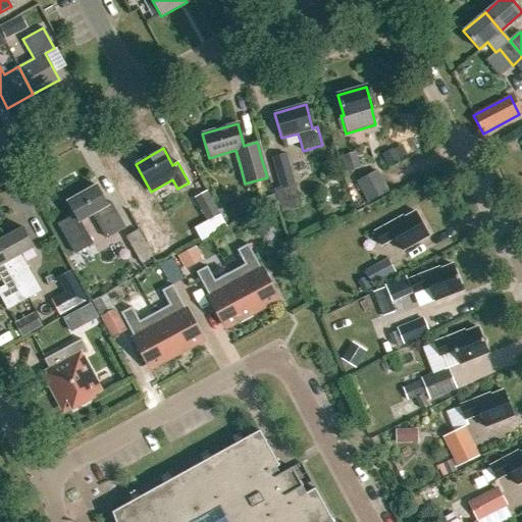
[(359,168),(354,152),(340,156),(345,173),(359,168)]
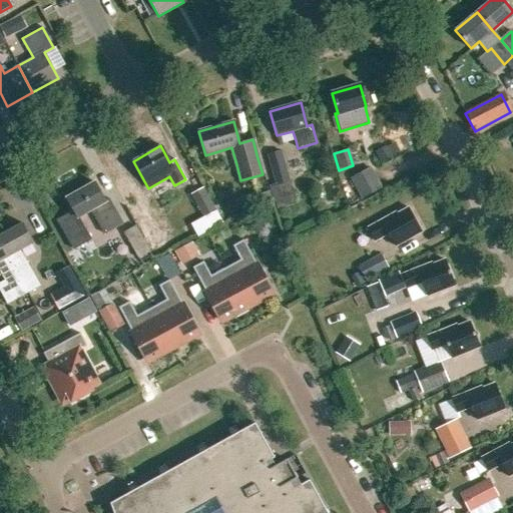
[(267,154),(276,183),(290,179),(282,150),(267,154)]
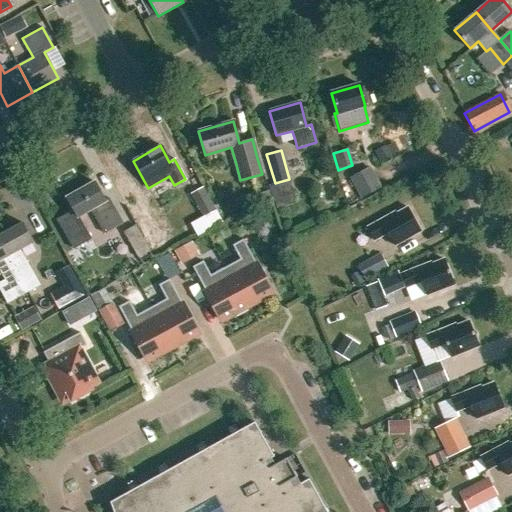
[(347,178),(358,197),(377,186),(367,167),(347,178)]
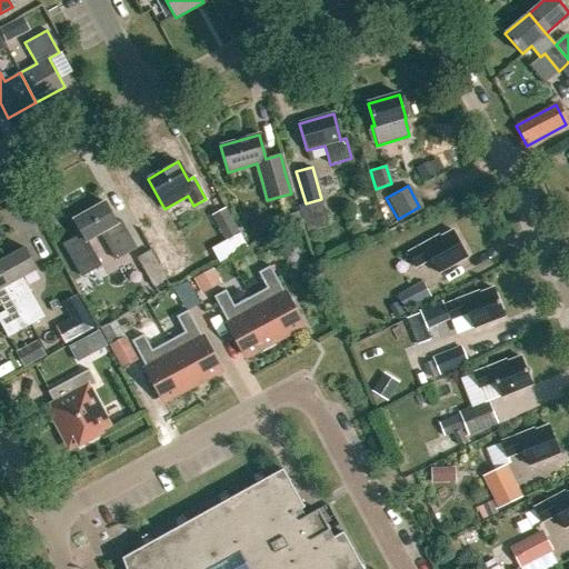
[(63,243),(81,277),(101,266),(87,241),(100,233),(116,259),(135,248),(130,240),(131,239),(120,220),(117,222),(105,202),(73,220),(81,233),(63,243)]
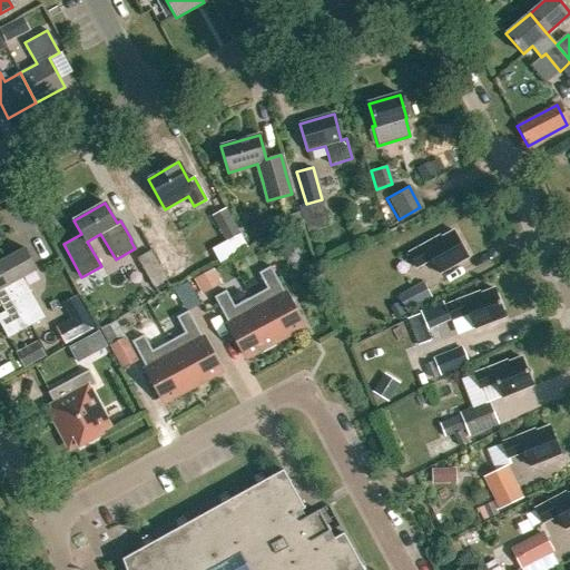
[(225,209),(210,217),(224,243),(239,235),(225,209)]
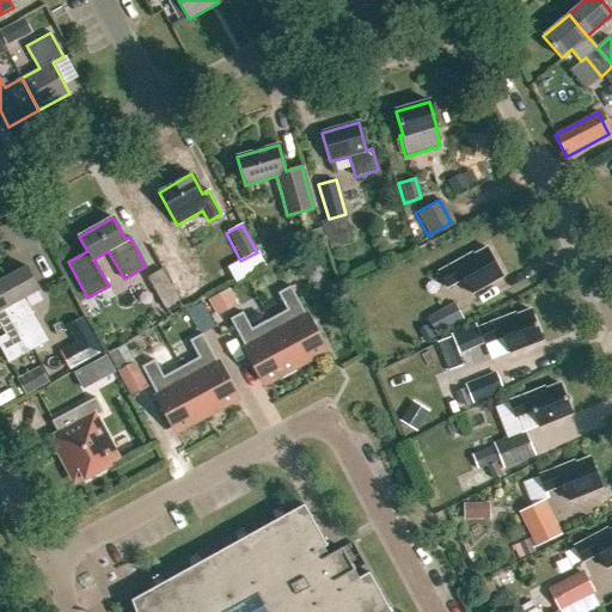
[(439,273),(446,287),(463,279),(471,294),(502,276),(488,248),(473,256),(472,254),(439,273)]
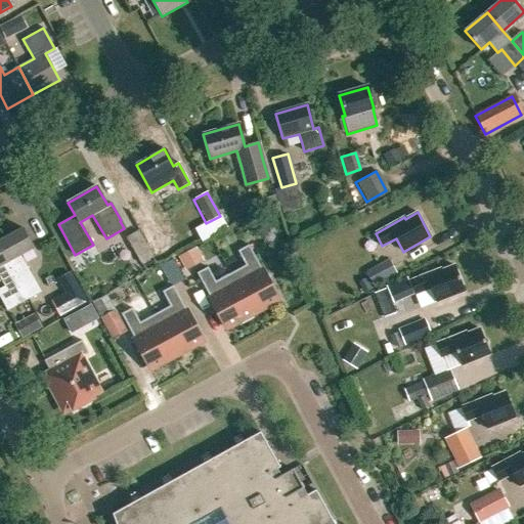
[(0,239),(0,248),(27,298),(40,292),(20,255),(34,248),(23,228),(0,239)]
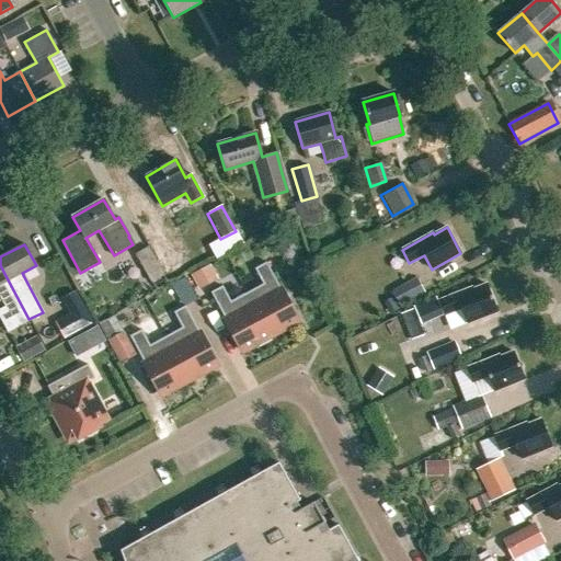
[(136,254),(150,282),(162,275),(147,248),(136,254)]
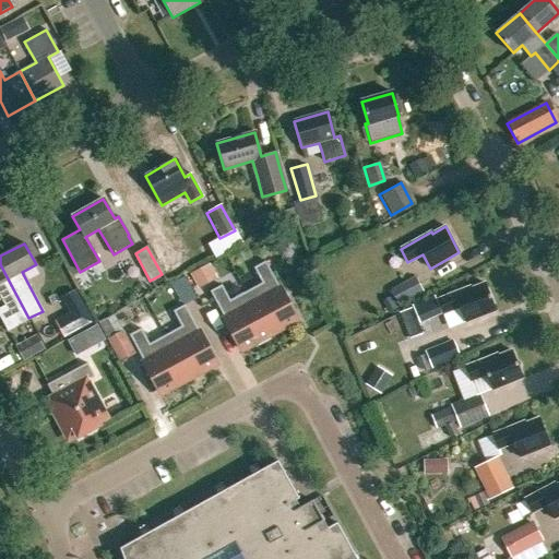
[(119,262),(126,275),(134,271),(129,258),(119,262)]
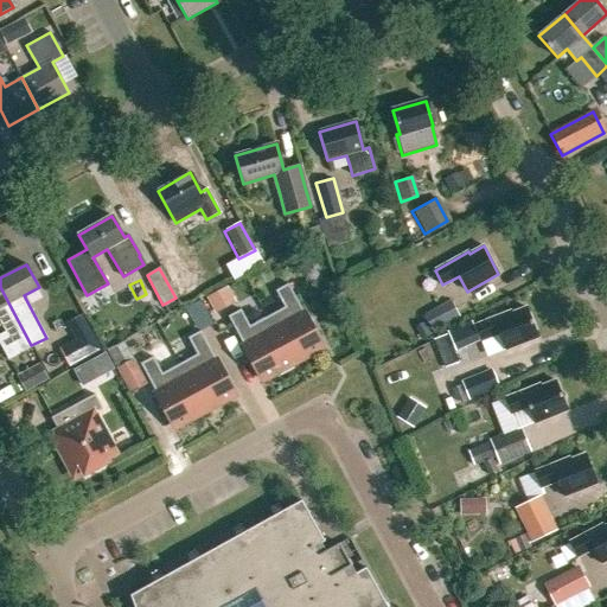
[(267,318),(293,365),(323,349),(288,285),(275,292),(285,308),(267,318)]
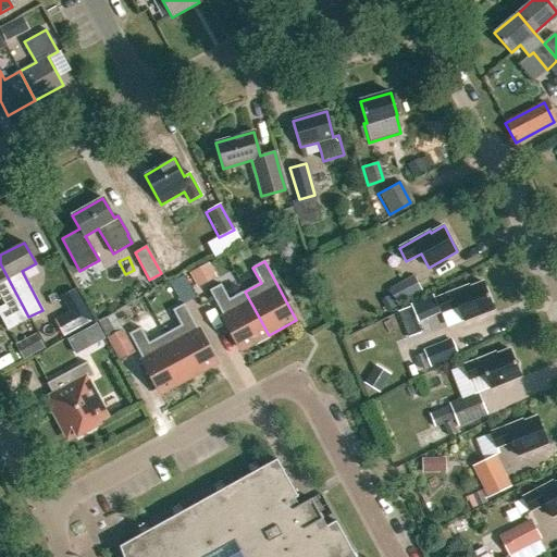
[(188,273),(196,287),(215,277),(208,262),(188,273)]
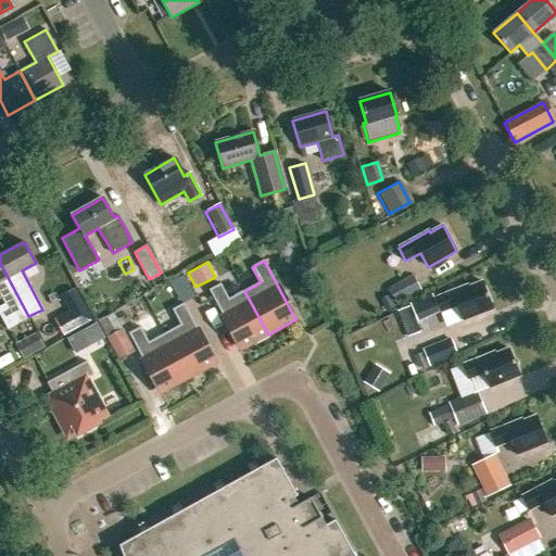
[(0,304),(0,315),(7,328),(28,316),(0,263),(0,295),(3,303),(0,304)]
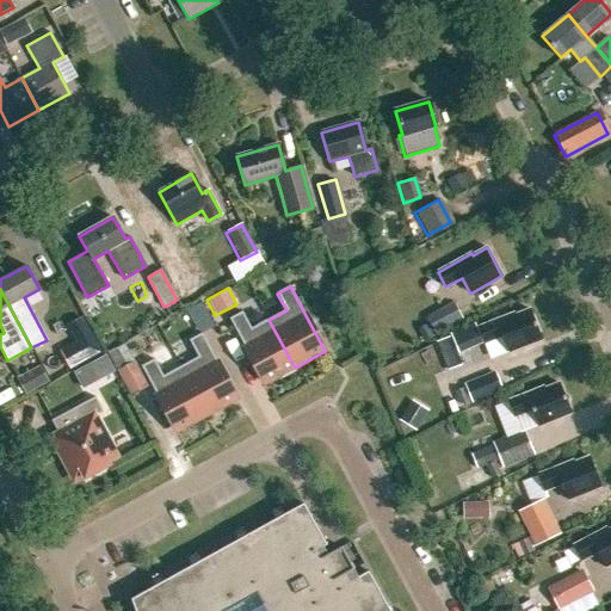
[(452,301),(426,316),(434,332),(462,318),(452,301)]
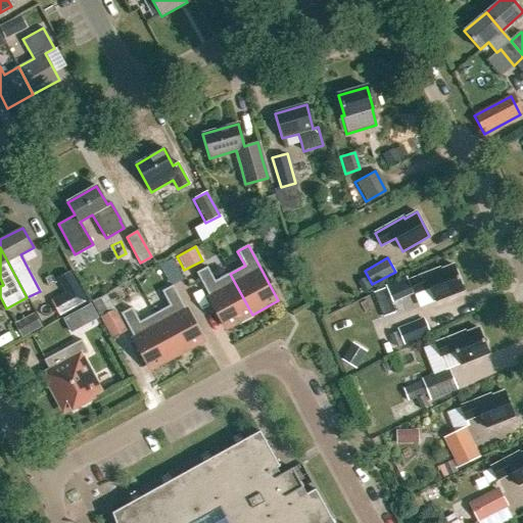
[(429,287),(434,301),(464,290),(454,265),(441,270),(440,268),(410,280),(415,293),(429,287)]
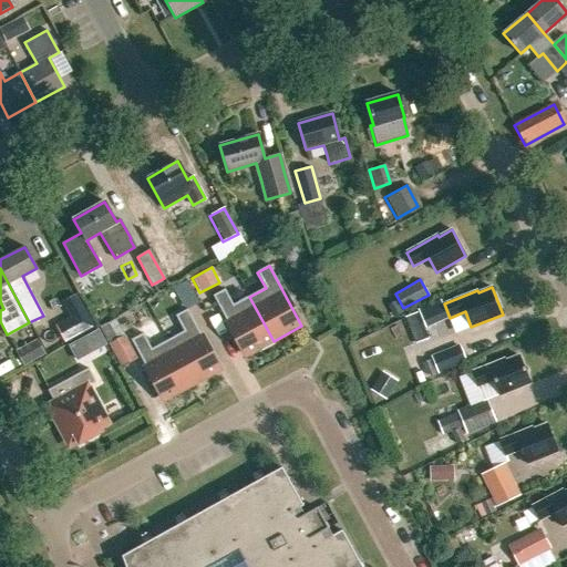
[(213,296),(245,357),(274,341),(249,297),(233,306),(225,290),(213,296)]
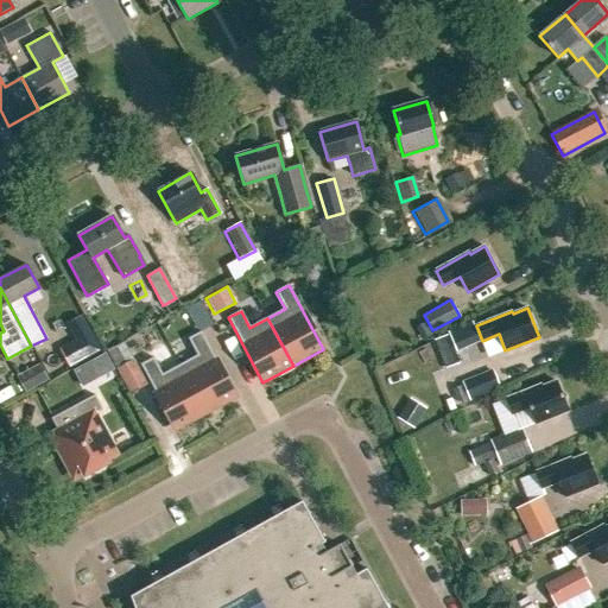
[(425,322),(415,328),(419,335),(420,337),(423,341),(432,336),(425,322)]
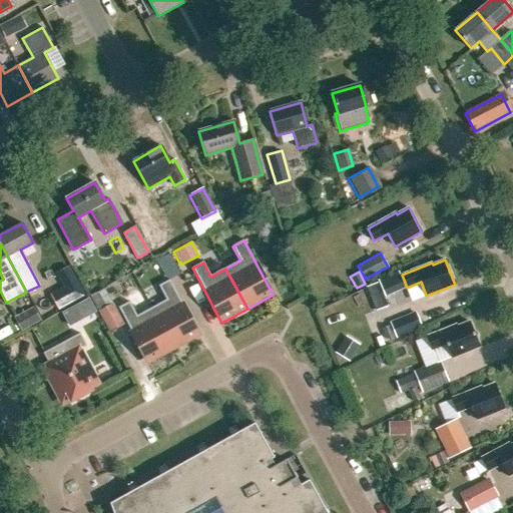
[(151,309),(173,349),(198,335),(169,281),(158,287),(166,301),(151,309)]
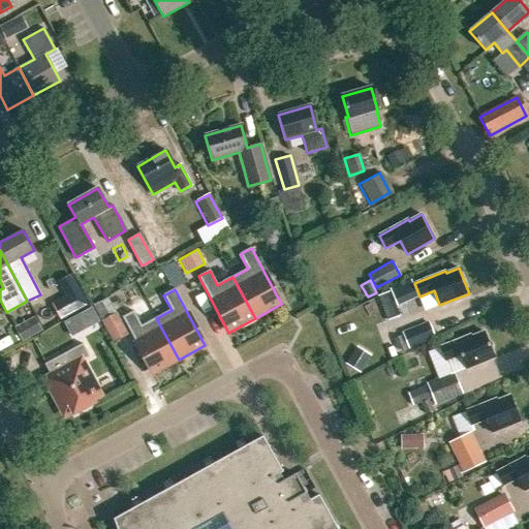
[(376,294),(386,318),(398,313),(389,289),(376,294)]
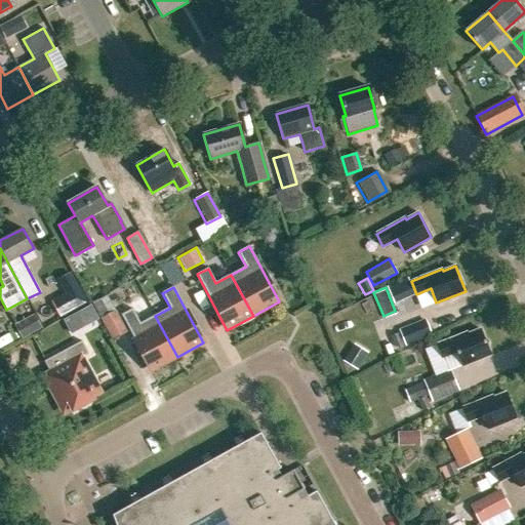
[(121,315),(151,370),(177,357),(155,316),(140,324),(132,309),(121,315)]
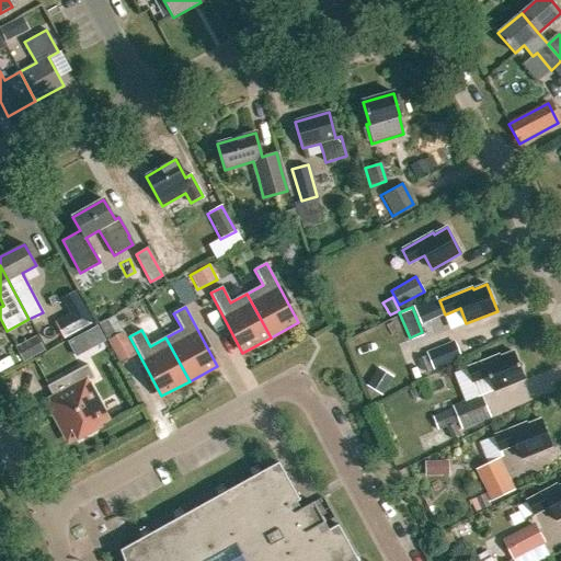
[(14,348),(23,363),(44,351),(35,336),(14,348)]
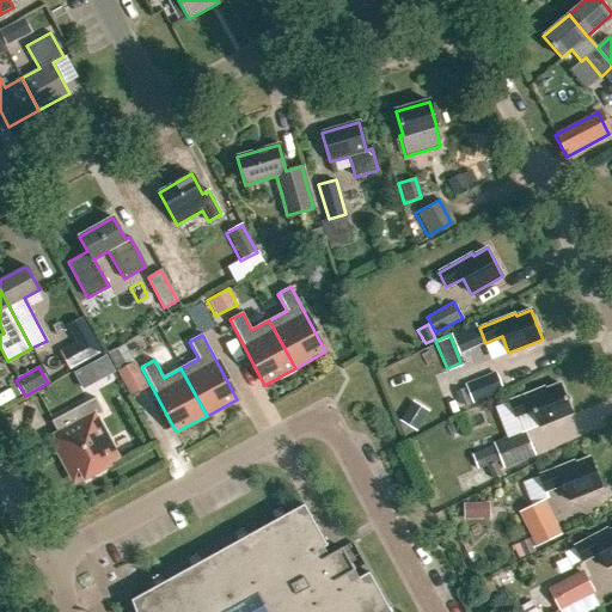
[(496,372),(464,385),(472,404),(503,391),(496,372)]
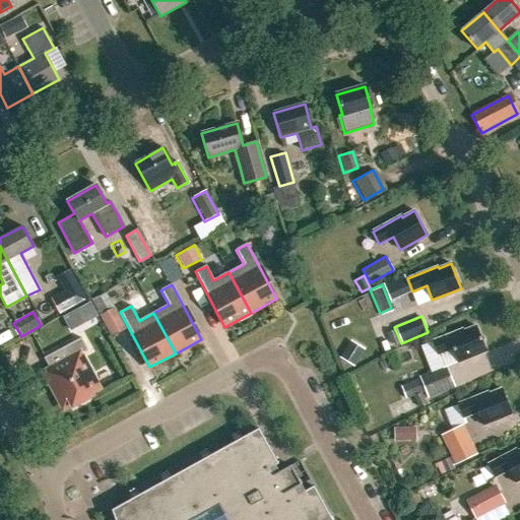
[(438,354),(452,348),(457,363),(486,351),(476,326),(464,331),(463,329),(433,341),(438,354)]
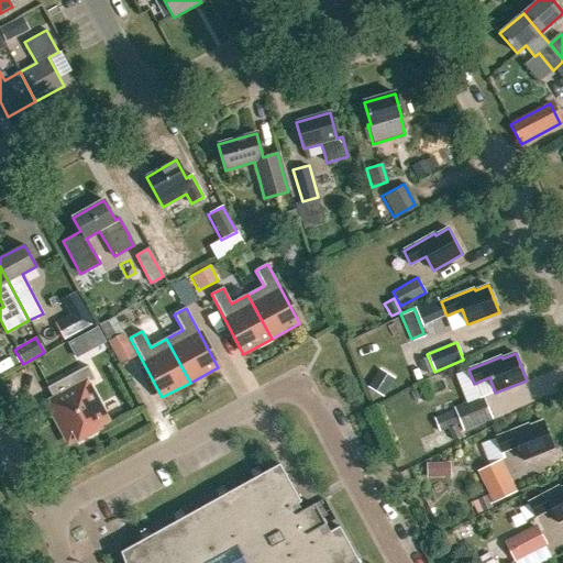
[(428,357),(418,361),(422,374),(432,371),(428,357)]
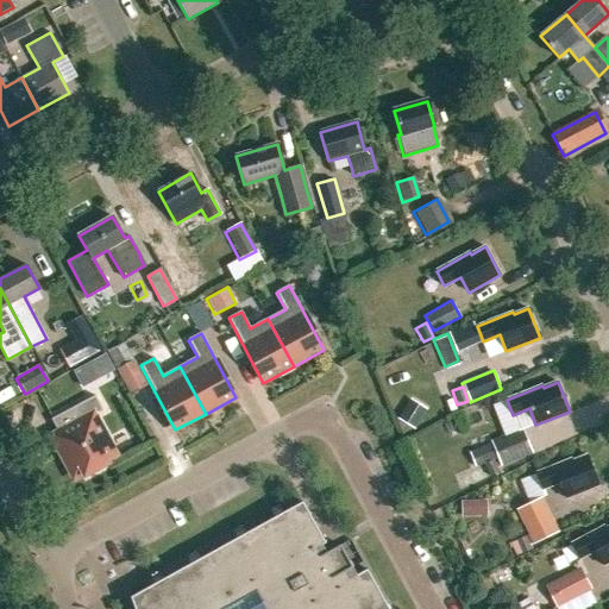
[(83,473),(86,478),(110,465),(106,460),(115,456),(94,416),(104,412),(95,396),(51,420),(58,433),(52,437),(74,478),(83,473)]
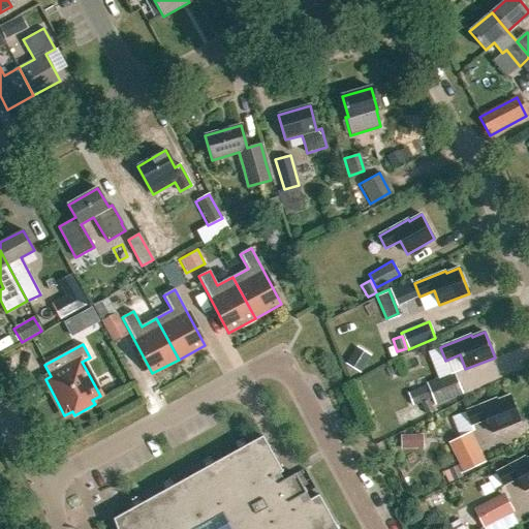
[(345,364),(360,373),(370,355),(355,346),(345,364)]
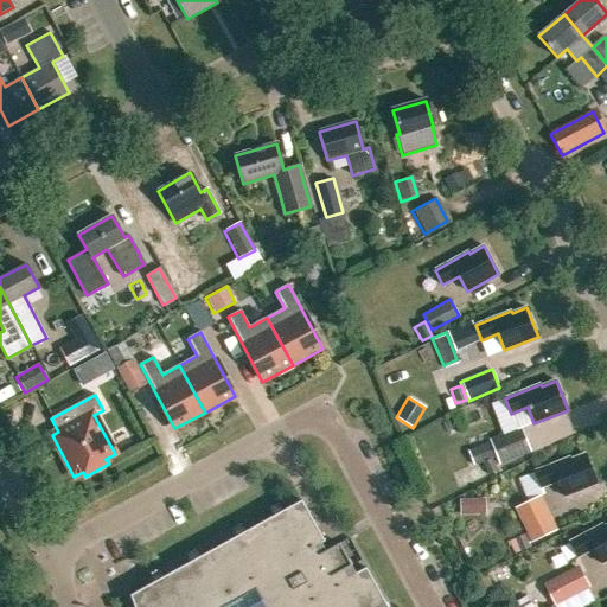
[(518,427),(487,439),(489,442),(494,458),(498,466),(529,453),(518,427)]
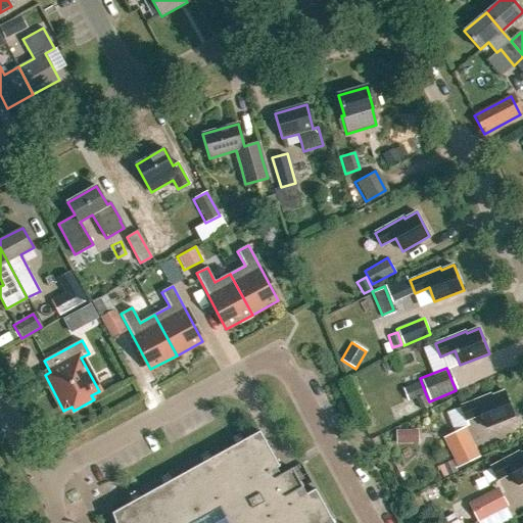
[(421,381),(402,388),(407,401),(415,398),(423,395),(426,394),(421,381)]
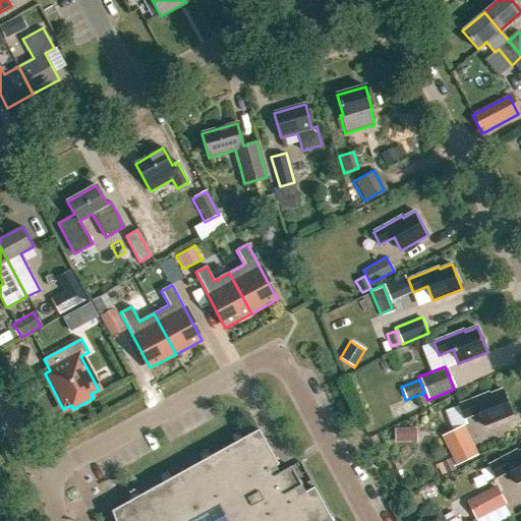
[(464,418),(478,413),(483,426),(513,415),(503,390),(490,395),(489,393),(459,405),(464,418)]
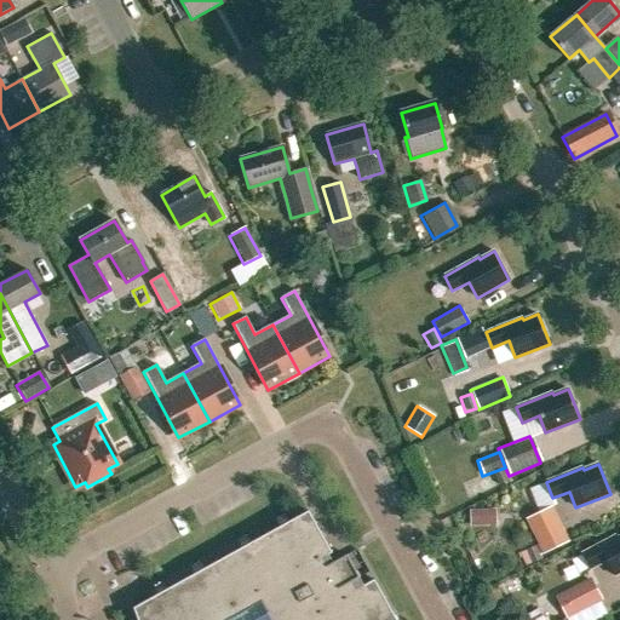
[(501,469),(492,472),(497,487),(507,482),(501,469)]
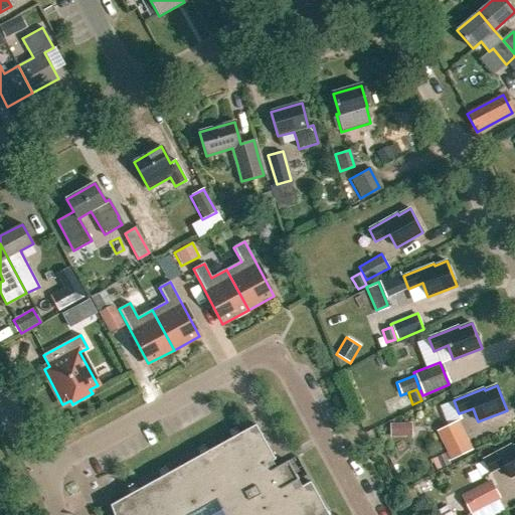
[(459,421),(437,432),(450,460),(472,450),(459,421)]
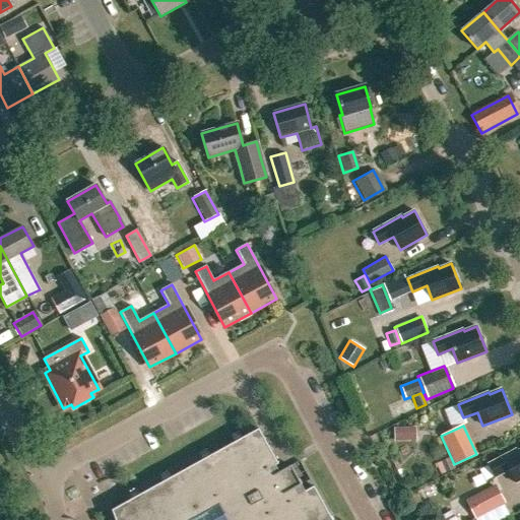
[(415,428),(393,429),(394,442),(415,441),(415,428)]
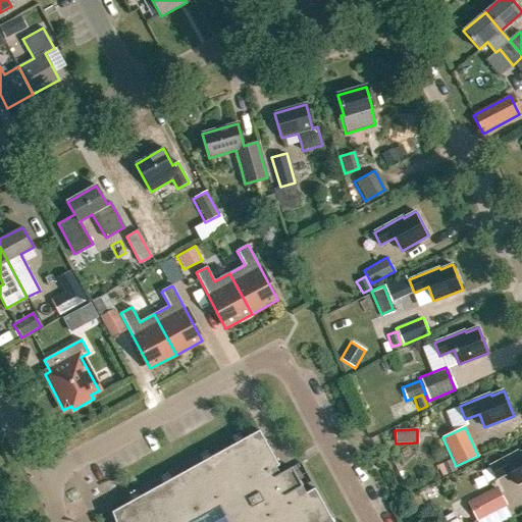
[(210,458),(112,513),(115,521),(332,521),(315,488),(306,493),(302,487),(292,468),(279,474),(276,468),(279,466),(259,430),(210,458)]
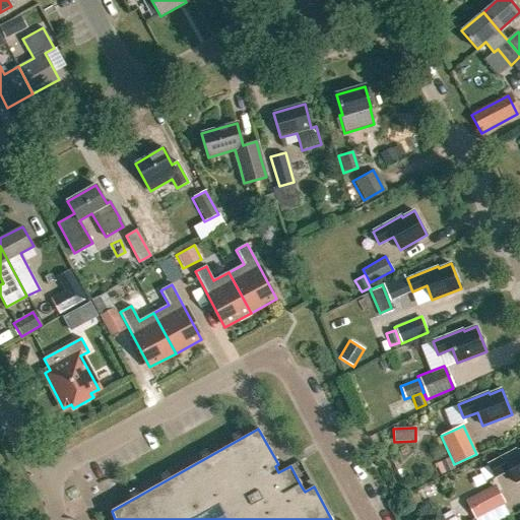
[(519,449),(518,451),(517,449),(488,465),(495,477),(508,470),(515,483),(519,479),(519,449)]
